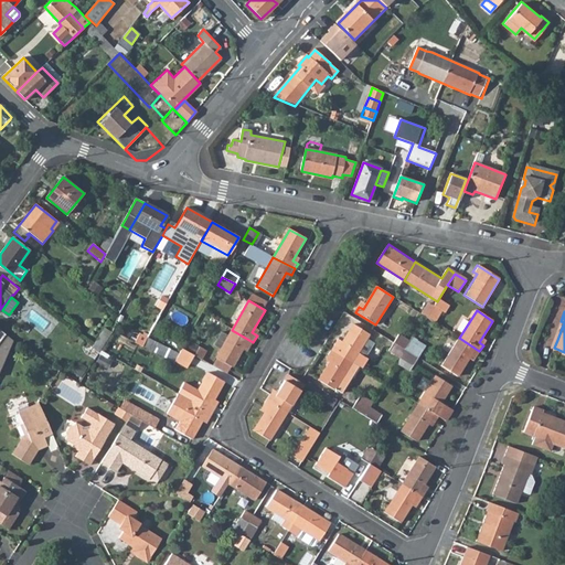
[(336,344),(331,350),(352,363),(362,369),(368,360),(358,353),(370,334),(353,324),(340,347),(336,344)]
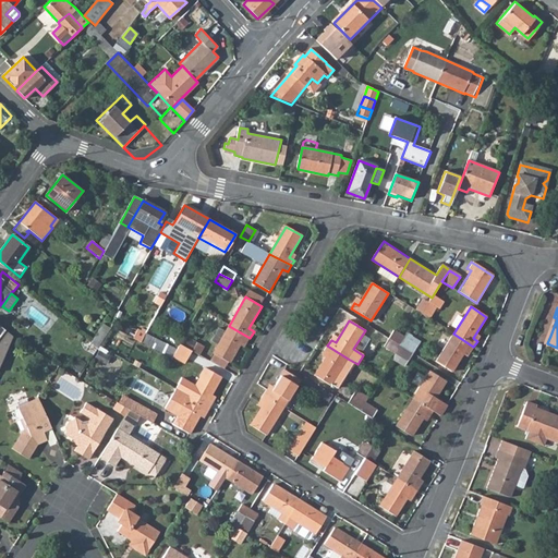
[(102,324),(91,343),(93,344),(97,348),(98,346),(109,328),(102,324)]
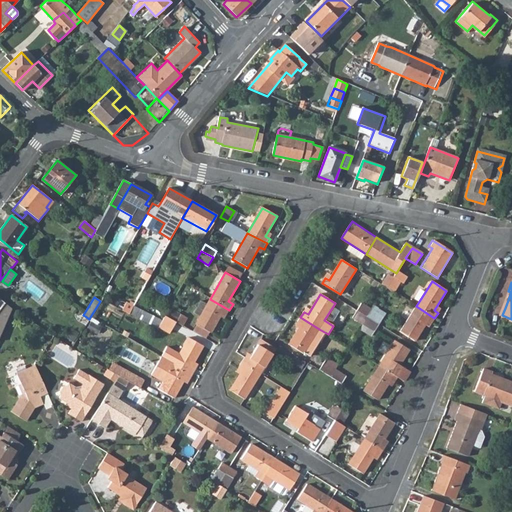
[(229,310),(210,299),(196,324),(211,333),(223,312),(227,314),(229,310)]
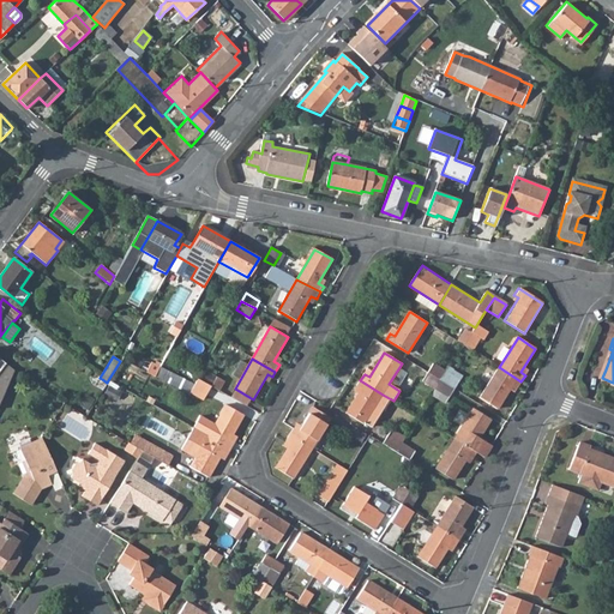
[(158,362),(152,373),(190,392),(194,383),(158,362)]
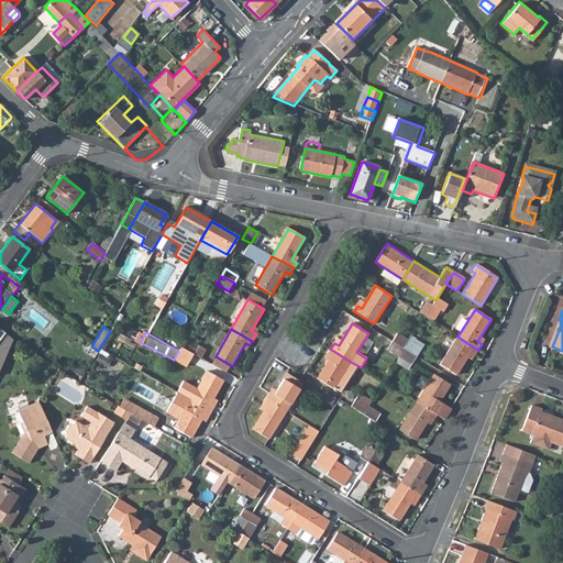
[(6,333),(0,339),(0,365),(7,351),(13,339),(6,333)]
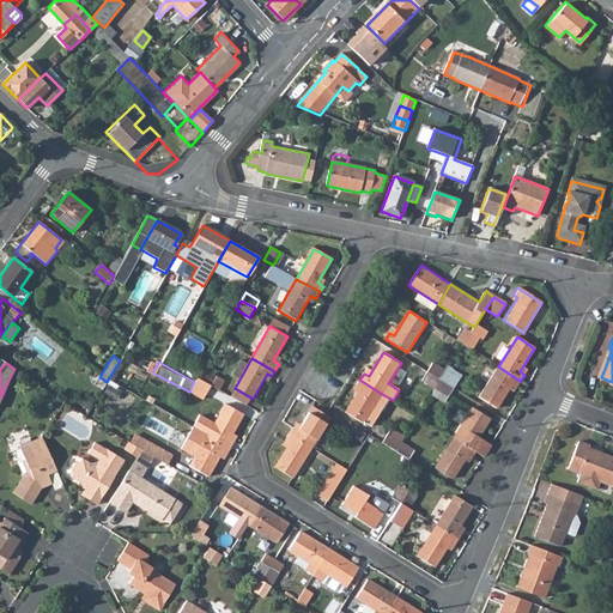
[(432,364),(426,372),(441,381),(445,372),(432,364)]
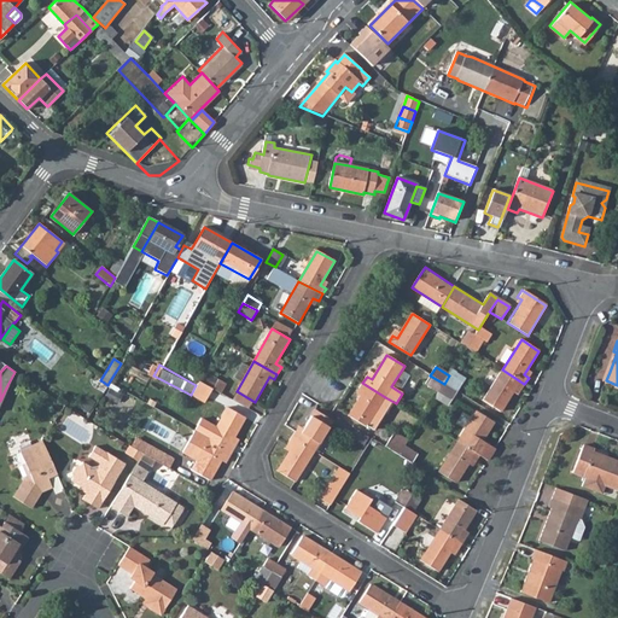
[(524,384),(502,369),(483,401),(501,412),(517,388),(520,390),(524,384)]
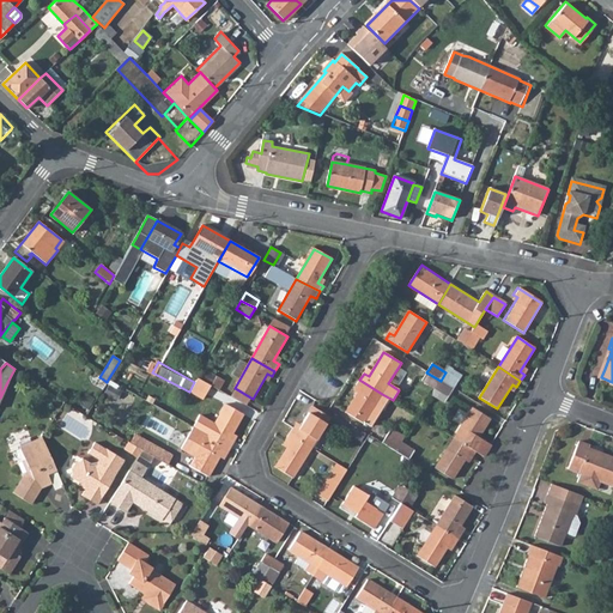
[(201,370),(196,378),(211,386),(216,377),(201,370)]
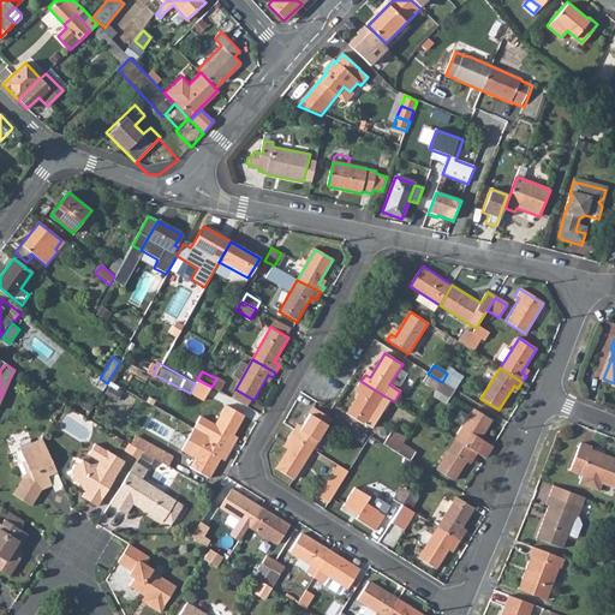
[(428,374),(423,382),(436,390),(442,382),(428,374)]
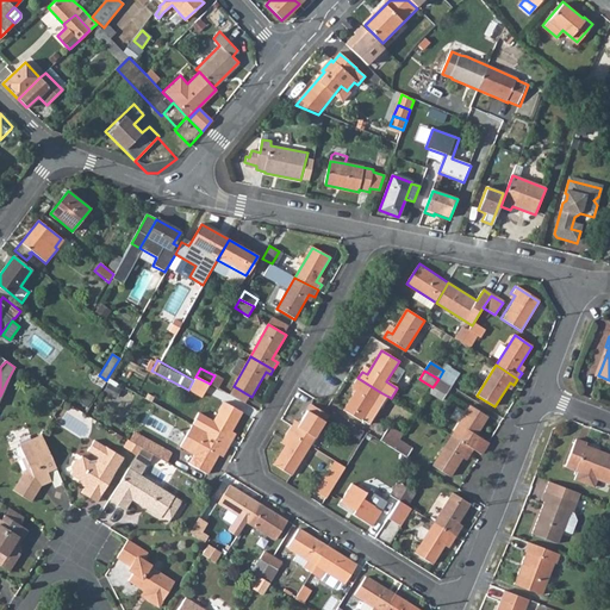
[(443,371),(439,379),(452,387),(456,380),(443,371)]
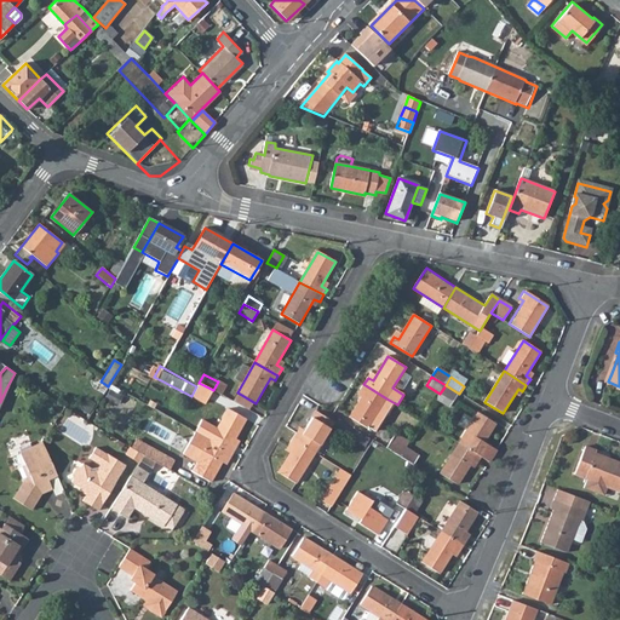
[(103,383),(84,414),(89,418),(97,405),(108,386),(103,383)]
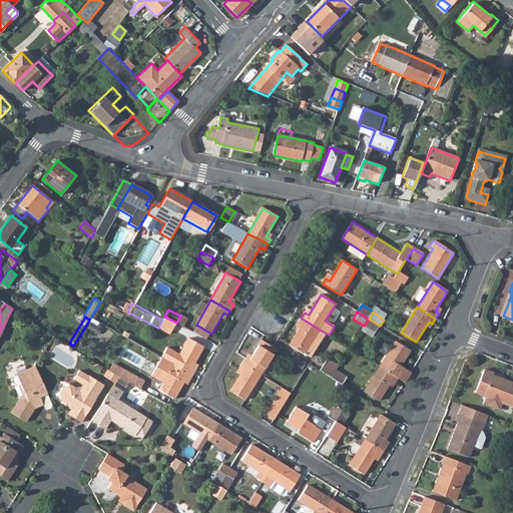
[(164,317),(159,326),(170,333),(176,323),(164,317)]
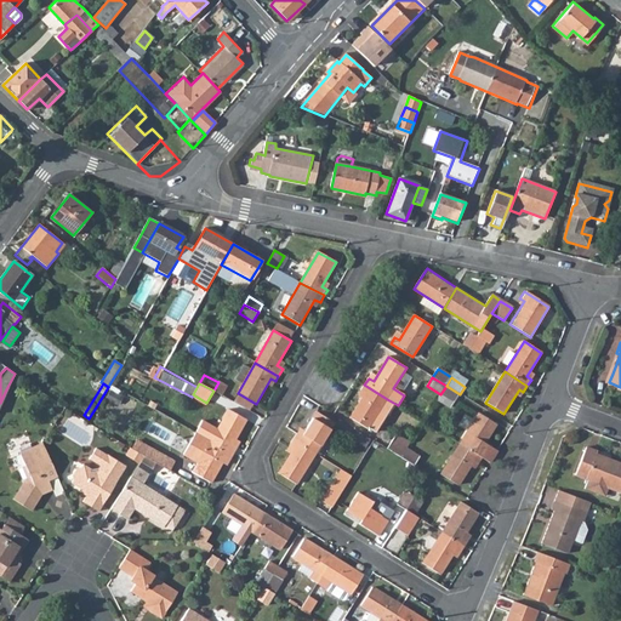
[(387,399),(364,385),(360,391),(365,393),(349,419),(368,429),(387,399)]
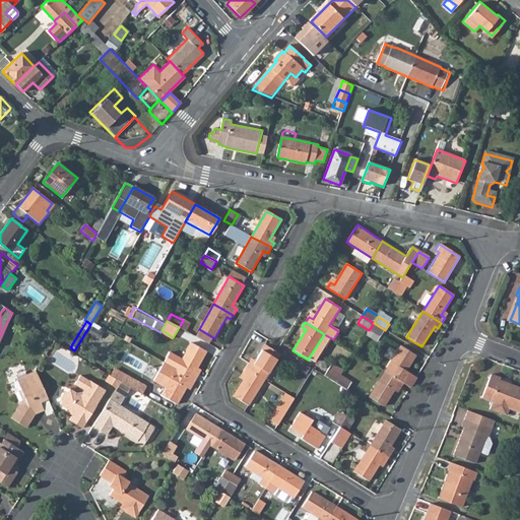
[(374,323),(369,330),(380,337),(385,330),(374,323)]
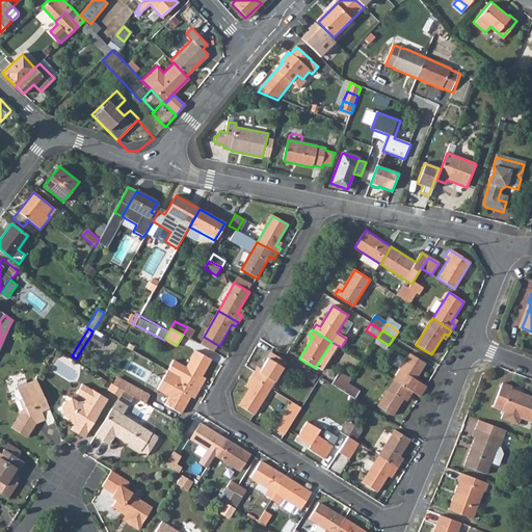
[(195,350),(181,378),(201,389),(204,383),(200,381),(212,360),(195,350)]
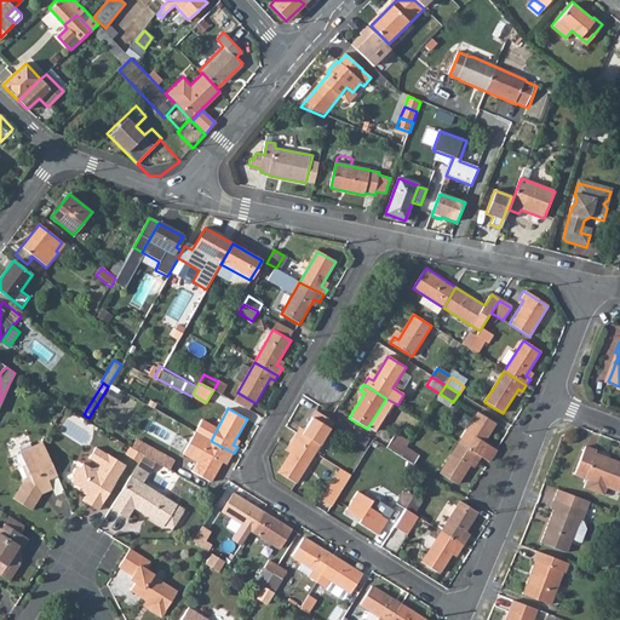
[(297,432),(293,438),(316,453),(334,423),(316,412),(302,435),(297,432)]
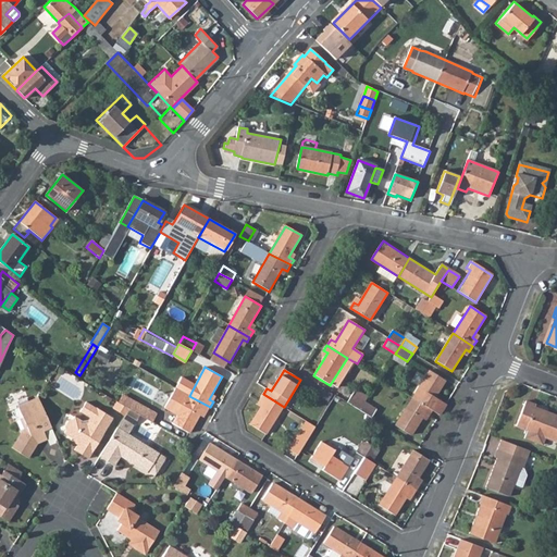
[(430,371),(412,398),(432,410),(440,415),(445,407),(441,404),(442,400),(435,396),(445,381),(430,371)]
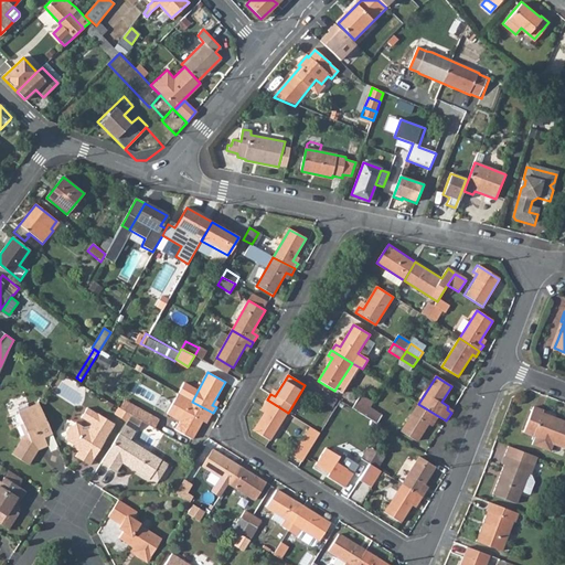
[(167,414),(181,422),(176,430),(192,439),(205,417),(210,419),(213,413),(192,402),(178,394),(167,414)]
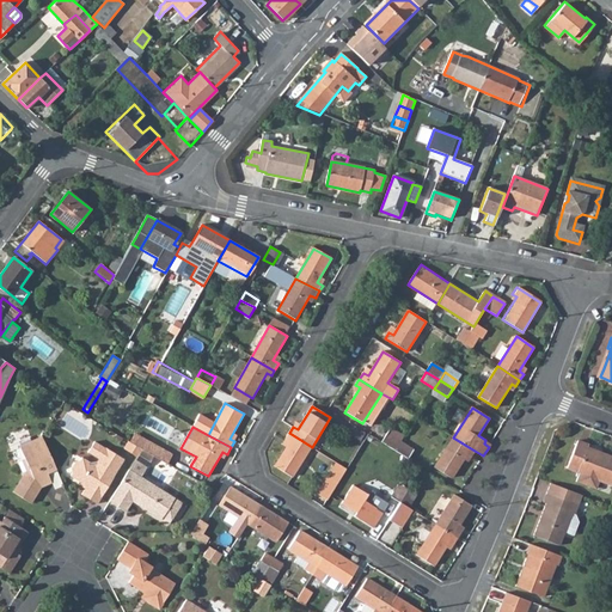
[(357,427),(353,434),(365,442),(371,434),(357,427)]
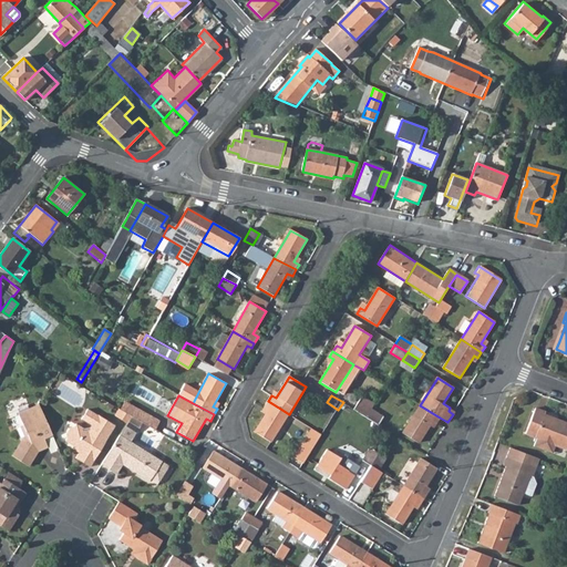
[(14,402),(19,411),(28,406),(23,398),(14,402)]
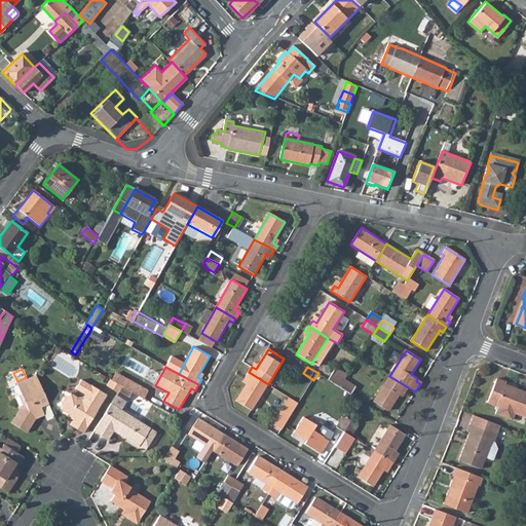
[(268,384),(249,372),(246,377),(250,380),(236,401),(251,410),(268,384)]
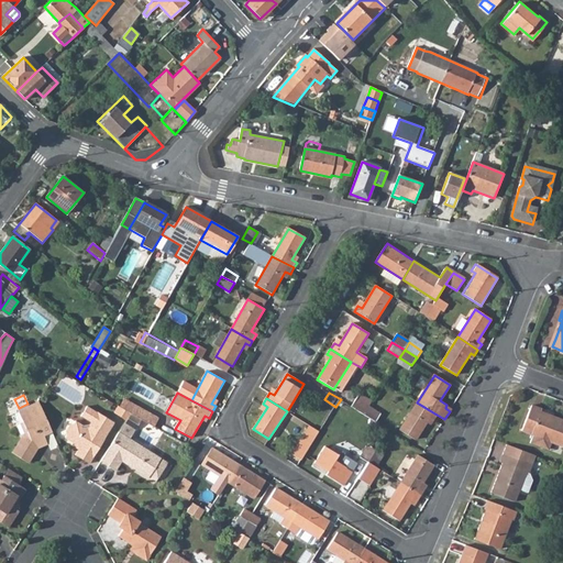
[(51,433),(36,401),(17,411),(21,422),(19,423),(23,435),(12,454),(28,463),(36,450),(43,446),(40,438),(44,435),(51,433)]
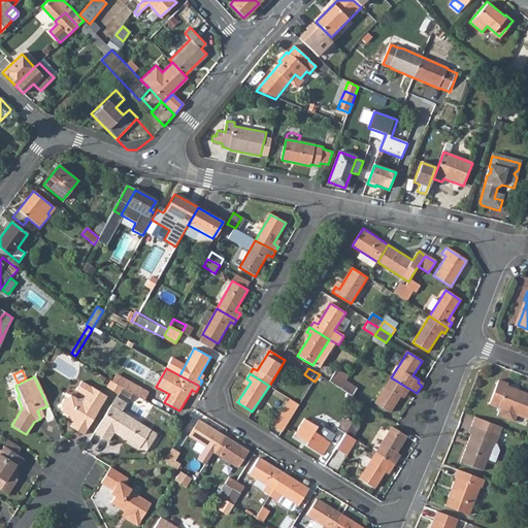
[(409,389),(391,377),(374,403),(389,413),(402,392),(406,394),(409,389)]
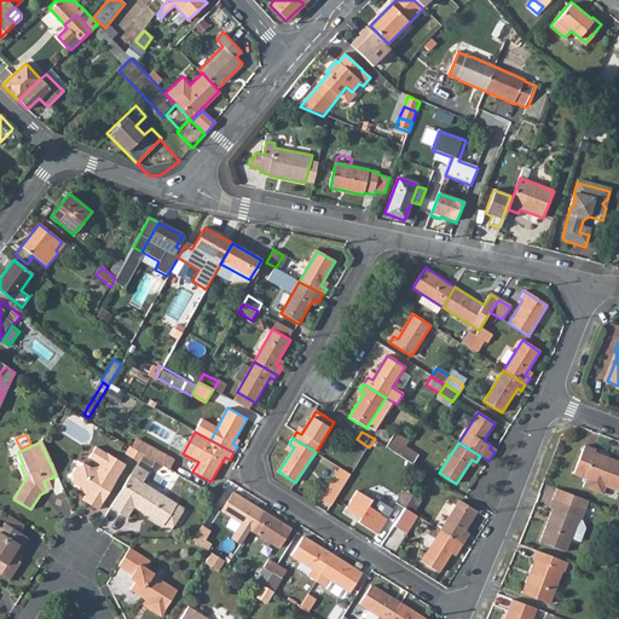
[(111,481),(122,463),(104,452),(103,453),(92,446),(86,457),(97,464),(96,467),(87,467),(80,462),(79,464),(74,466),(69,474),(70,478),(69,480),(86,491),(81,498),(97,508),(113,482),(111,481)]
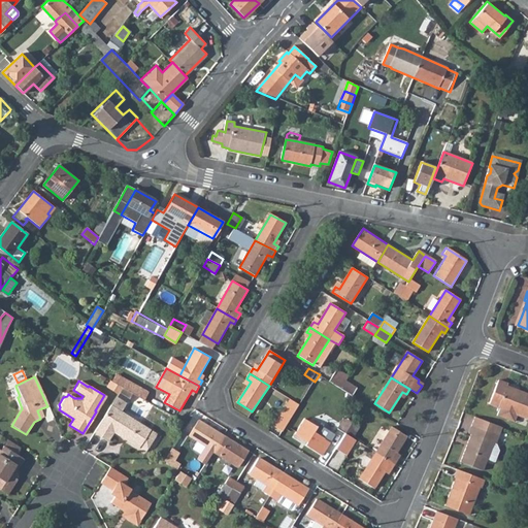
[(109,381),(106,387),(116,393),(120,387),(109,381)]
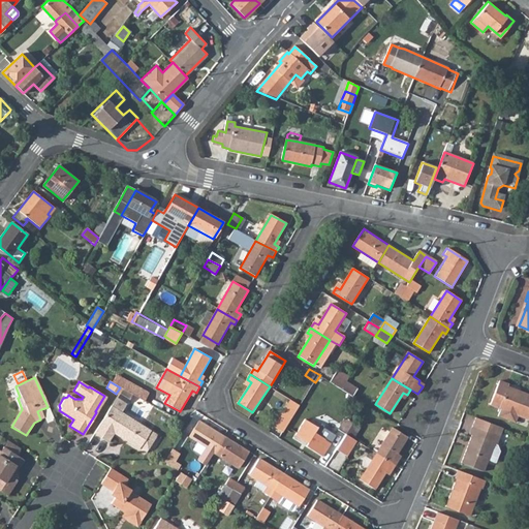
[(342,387),(342,389),(353,396),(359,389),(347,381),(342,387)]
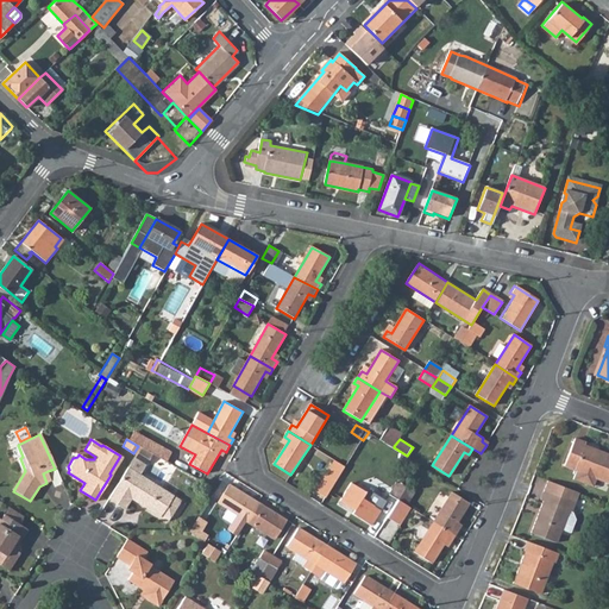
[(576,441),(565,468),(577,472),(575,481),(594,488),(597,479),(608,483),(608,456),(602,453),(601,454),(584,449),(585,445),(576,441)]
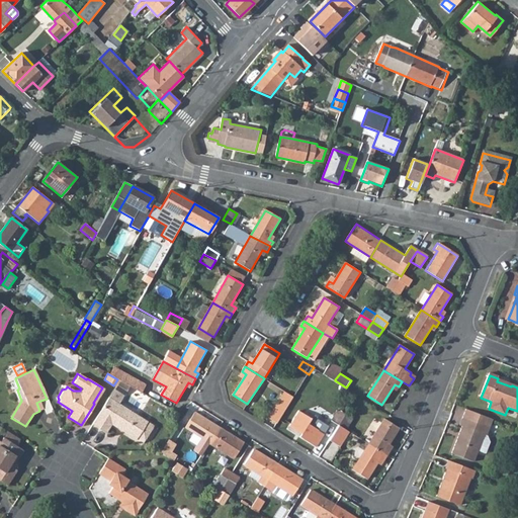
[(134,378),(130,385),(141,393),(146,384),(134,378)]
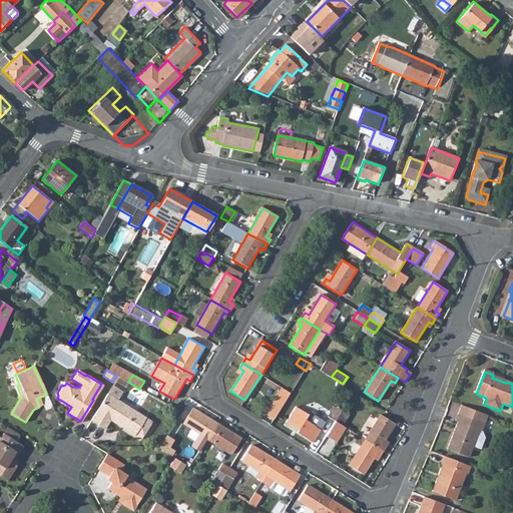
[(116,376),(111,384),(120,389),(125,381),(116,376)]
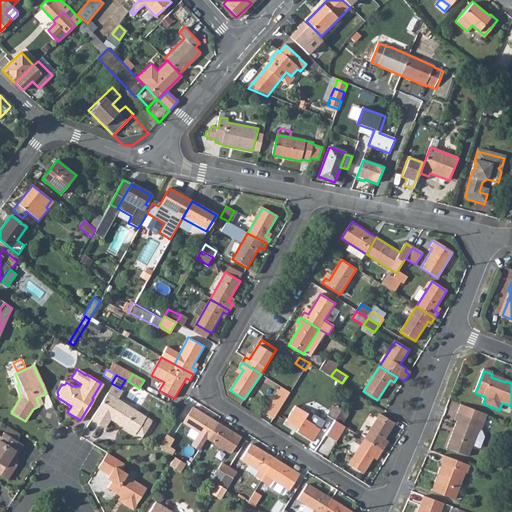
[(284,388),(276,399),(284,404),(284,403),(291,393),(284,388)]
